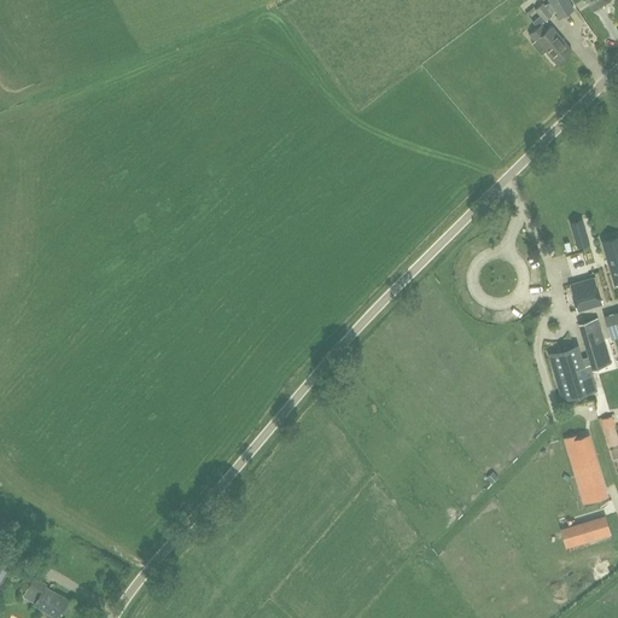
[(542,3),(552,15),(553,15),(557,12),(559,18),(575,9),(569,0),(548,0),(549,3),(544,5),(543,3),(542,3)]
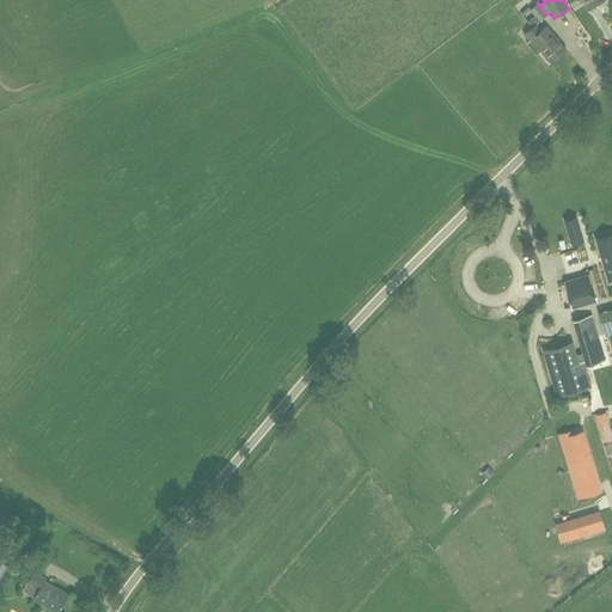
[(539,20),(546,14),(537,2),(530,8),(539,20)]
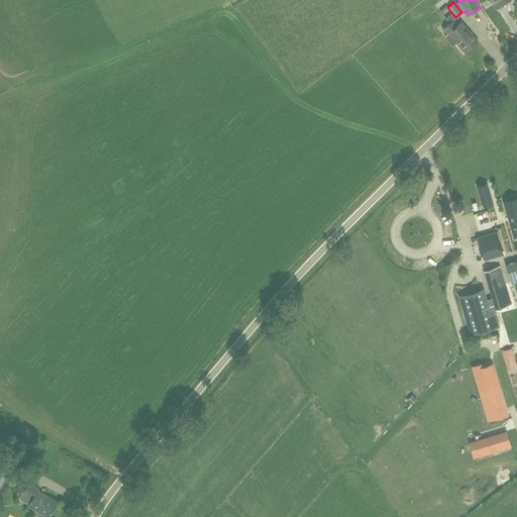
[(434,54),(450,69),(462,58),(456,52),(468,39),(458,29),(456,30),(450,24),(453,21),(447,15),(442,19),(440,16),(427,28),(431,32),(427,36),(439,48),(434,54)]
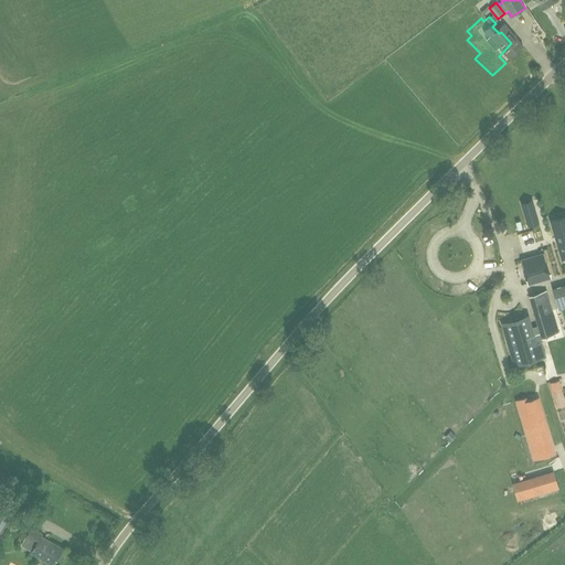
[(532,201),(522,204),(528,225),(539,222),(532,201)]
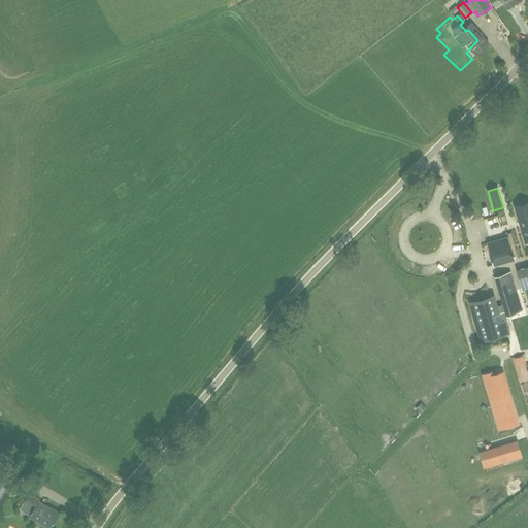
[(527,208),(526,203),(515,206),(520,222),(521,227),(525,242),(527,241),(527,208)]
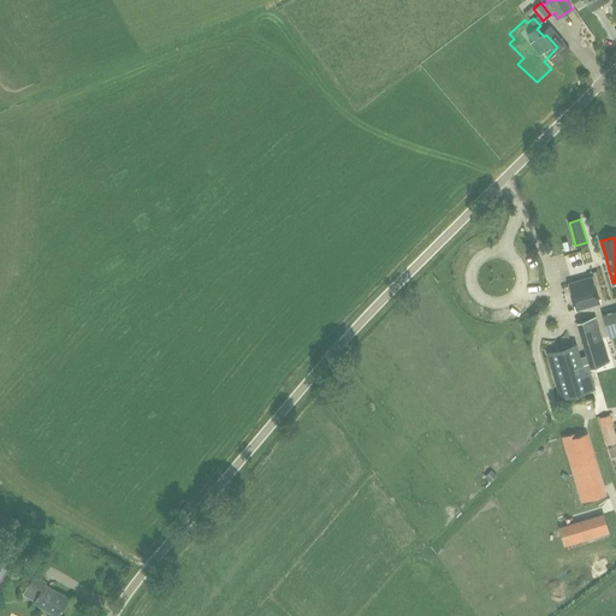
[(600,302),(593,276),(568,283),(575,309),(600,302)]
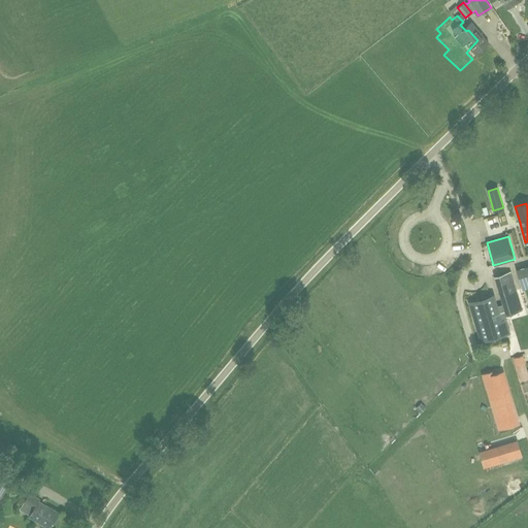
[(464,252),(471,249),(469,241),(462,243),(464,252)]
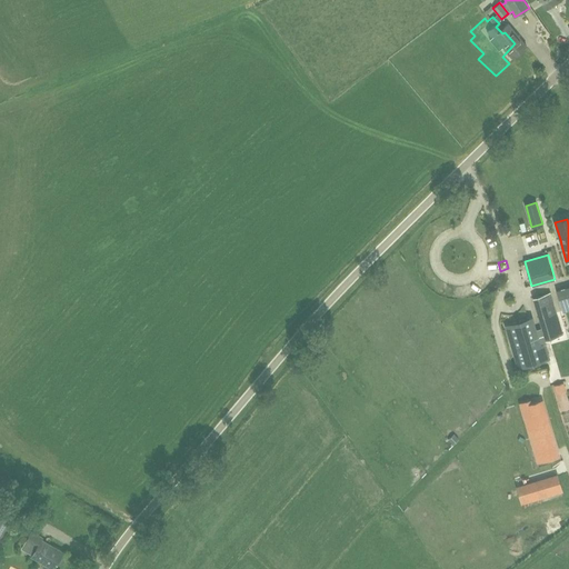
[(568,299),(568,300),(565,288),(557,291),(562,312),(568,310),(568,299)]
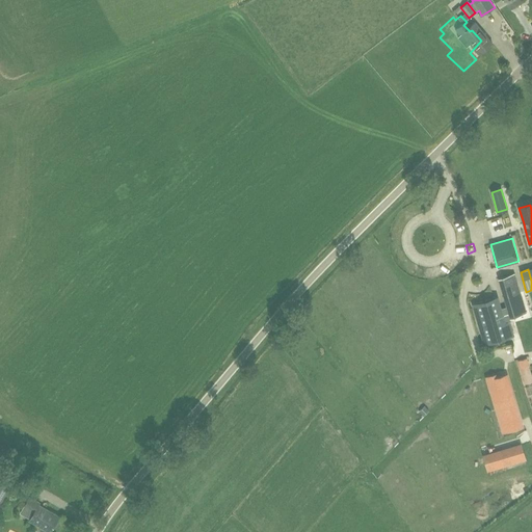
[(509,317),(526,312),(514,273),(499,278),(506,307),(509,317)]
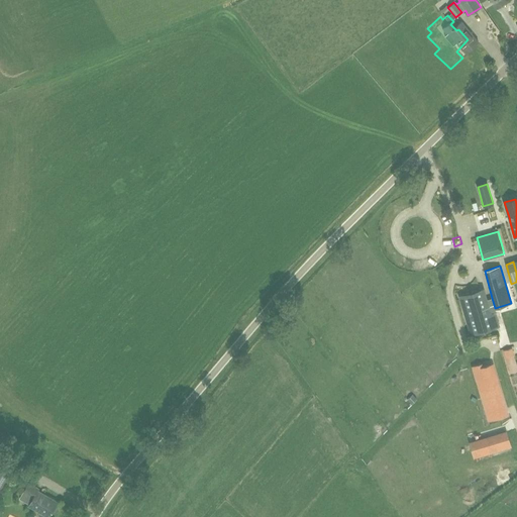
[(495,308),(492,298),(483,301),(479,290),(461,295),(473,333),(490,327),(486,314),(496,311),(495,308)]
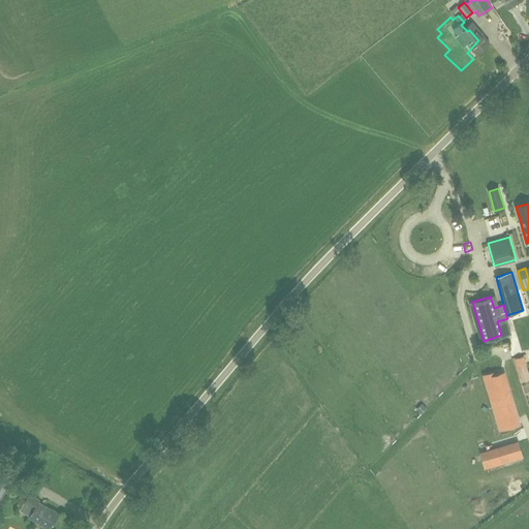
[(494,374),(493,371),(483,374),(499,430),(521,424),(505,371),(494,374)]
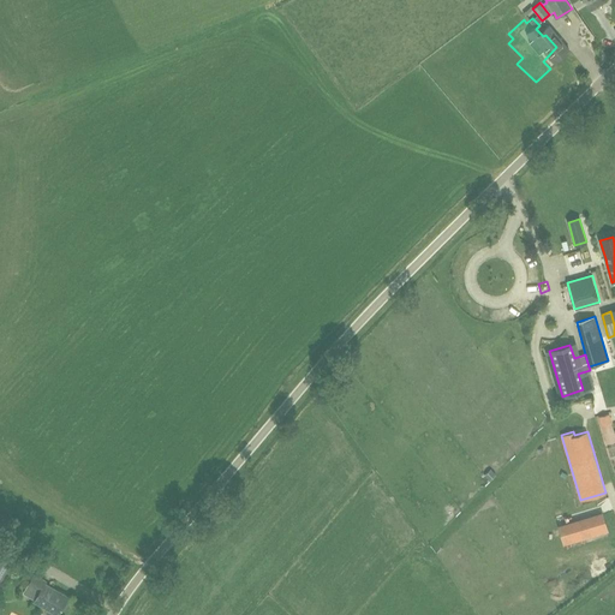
[(0,554),(0,585),(13,562),(0,554)]
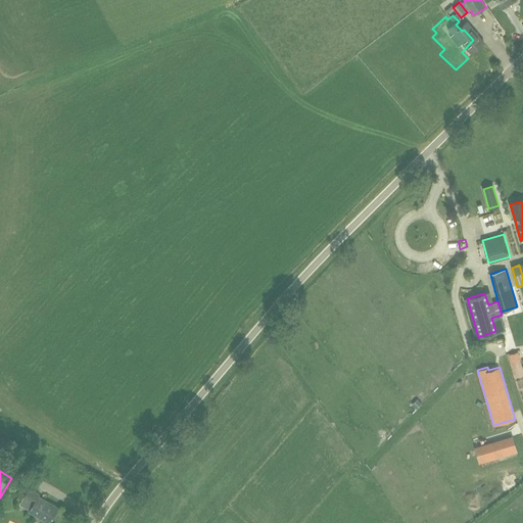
[(40,494),(29,488),(19,505),(30,510),(29,512),(50,522),(58,507),(38,496),(40,494)]
